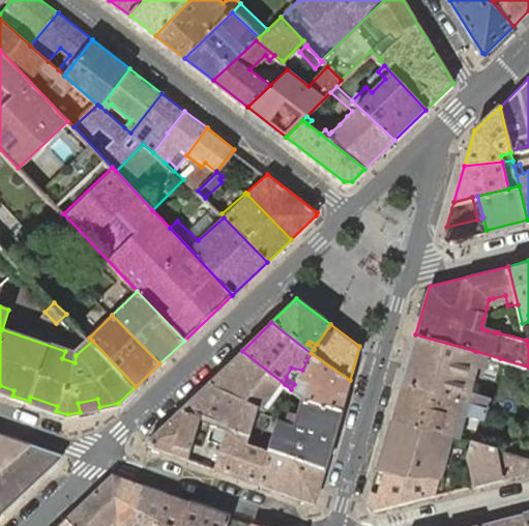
[(475,351),(415,334),(402,382),(454,398),(461,400),(487,408),(490,399),(478,395),(464,391),(472,359),(487,363),(498,366),(500,358),(476,351),(475,351)]
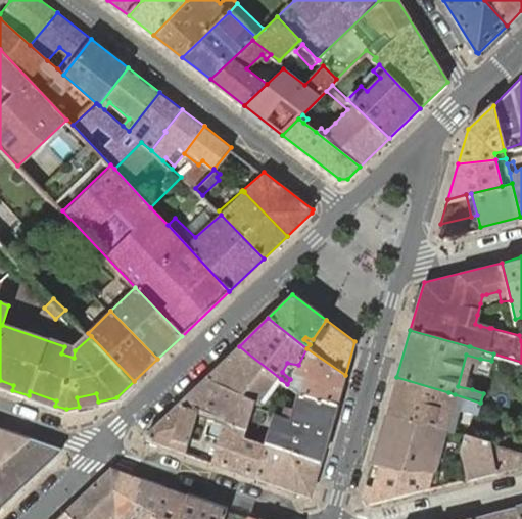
[(74,358),(75,350),(64,346),(61,354),(74,358)]
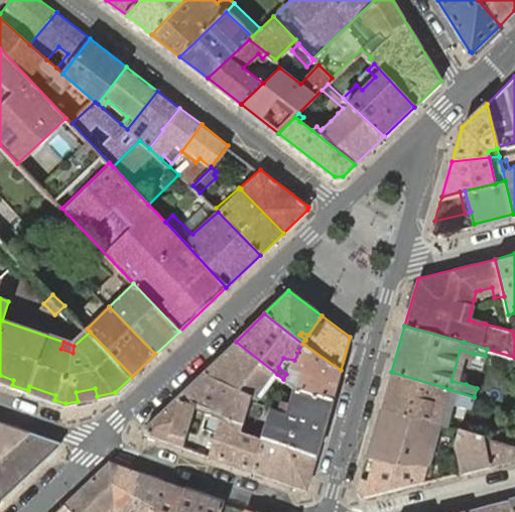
[(236,342),(203,373),(248,395),(251,396),(253,397),(257,392),(261,395),(277,374),(236,342)]
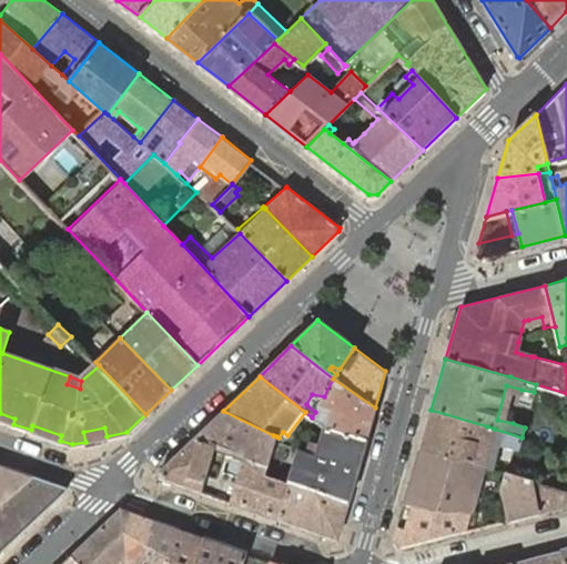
[(312,418),(313,419),(325,427),(366,439),(375,408),(333,379),(324,396),(315,412),(312,418)]
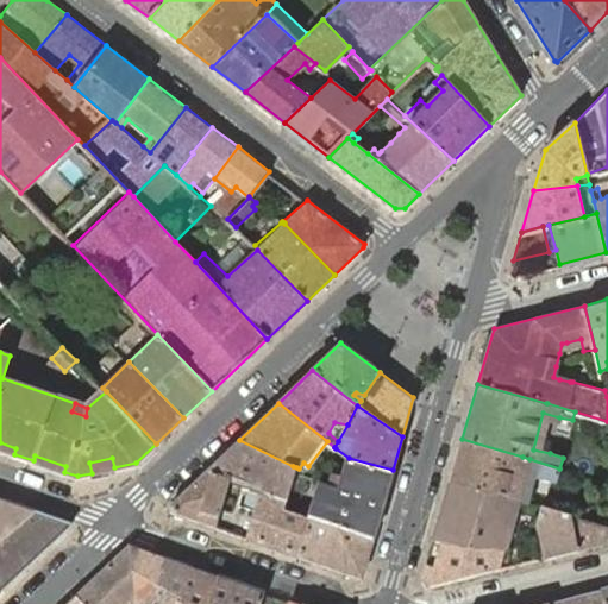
[(522,457),(462,439),(450,482),(512,497),(518,499),(520,499),(522,491),(527,472),(556,480),(559,469),(530,459),(522,457)]
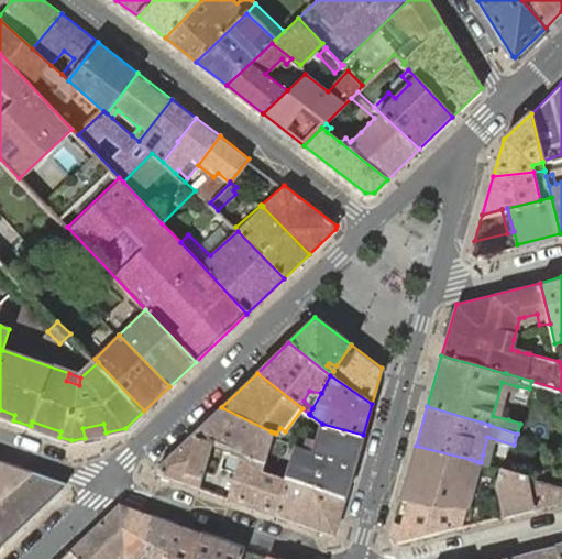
[(221,407),(191,436),(223,447),(241,453),(264,462),(267,455),(272,440),(274,433),(271,431),(221,407)]
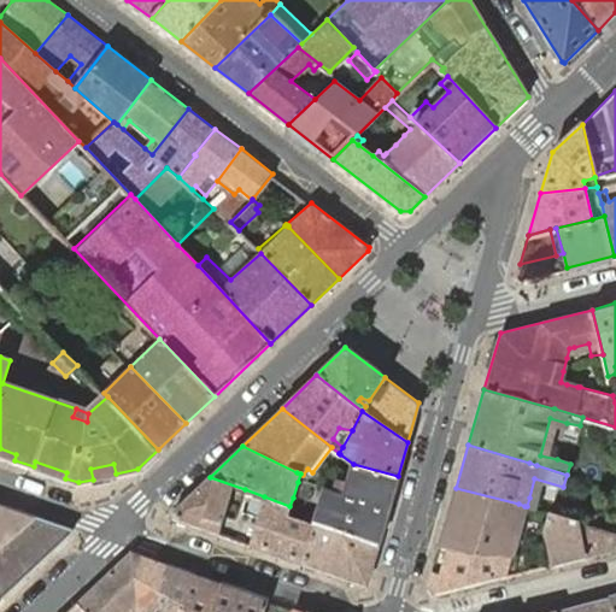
[(0,448),(0,454),(15,460),(16,454),(0,448)]
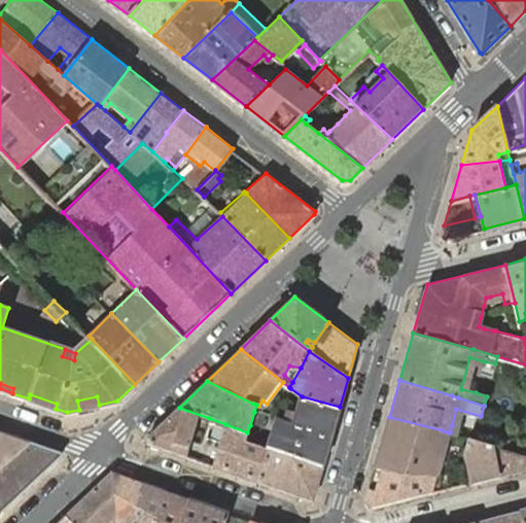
[(30,394),(29,398),(56,409),(57,404),(30,394)]
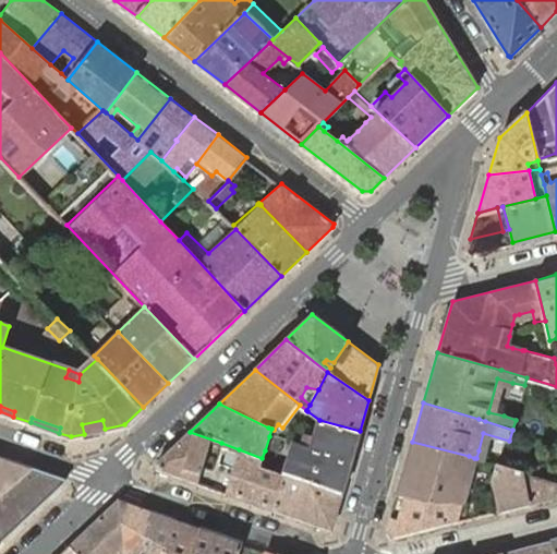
[(82,424),(84,434),(105,429),(103,420),(82,424)]
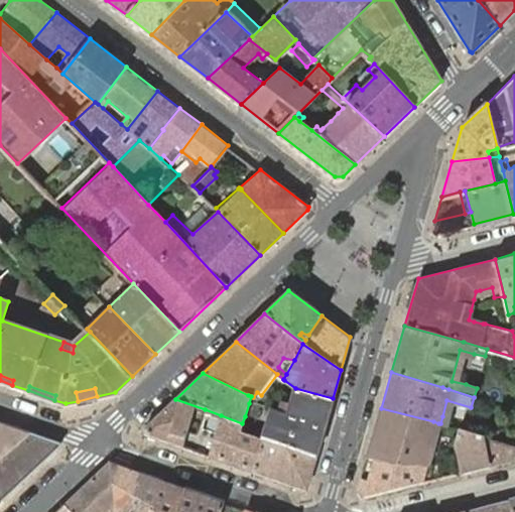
[(271,410),(263,438),(314,458),(333,398),(295,388),(290,404),(281,401),(278,412),(271,410)]
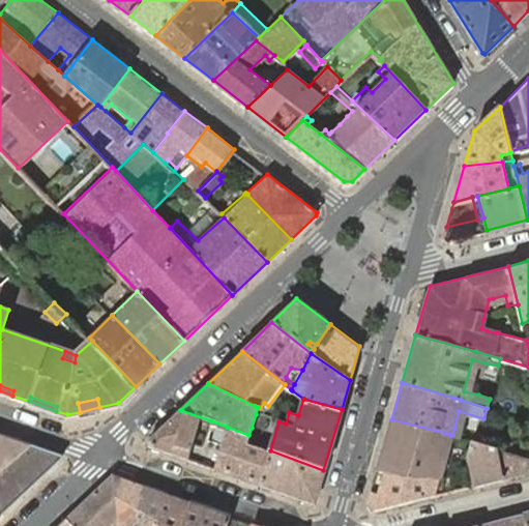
[(149,443),(188,458),(193,442),(198,424),(208,427),(210,420),(180,410),(148,440),(149,443)]
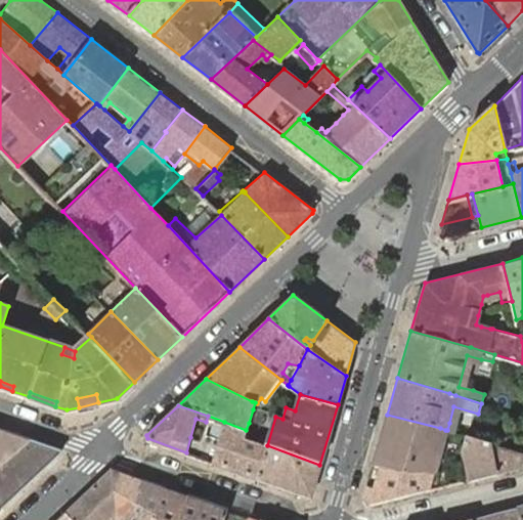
[(374,461),(373,463),(406,472),(434,471),(445,430),(440,428),(387,415),(380,438),(383,439),(381,446),(377,462),(374,461)]
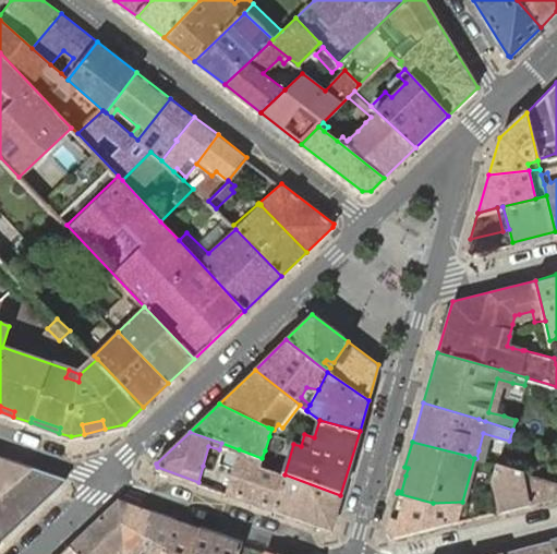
[(203,466),(198,482),(227,492),(274,507),(285,474),(283,474),(274,471),(259,466),(262,458),(239,449),(234,467),(216,460),(214,470),(203,466)]
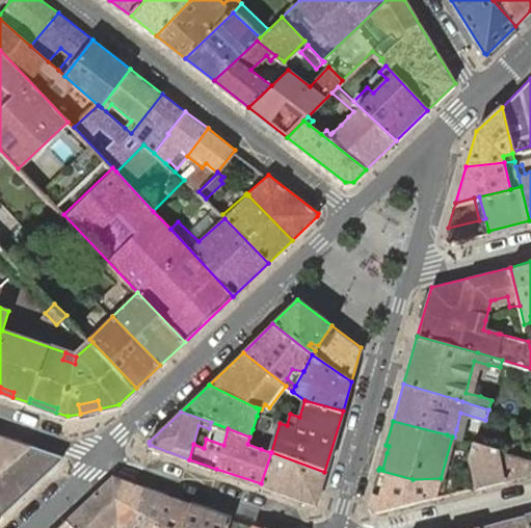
[(0,471),(29,445),(0,434),(0,471)]
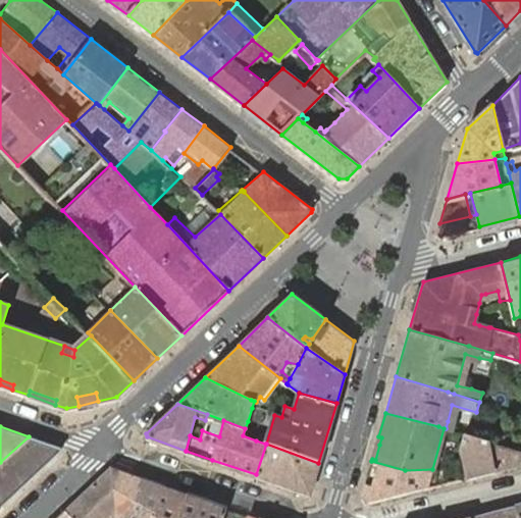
[(466,477),(496,470),(488,442),(464,433),(460,446),(466,477)]
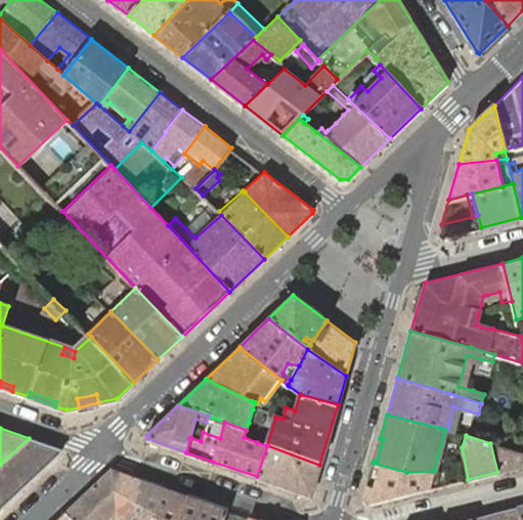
[(29,438),(0,464),(0,509),(61,452),(61,450),(60,449),(29,438)]
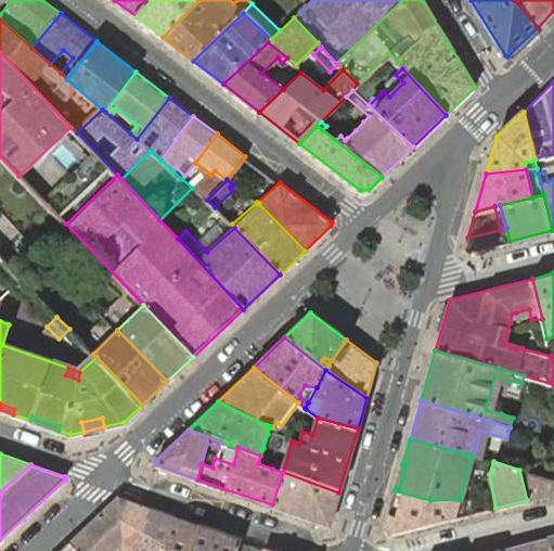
[(527,500),(553,492),(553,479),(519,470),(527,500)]
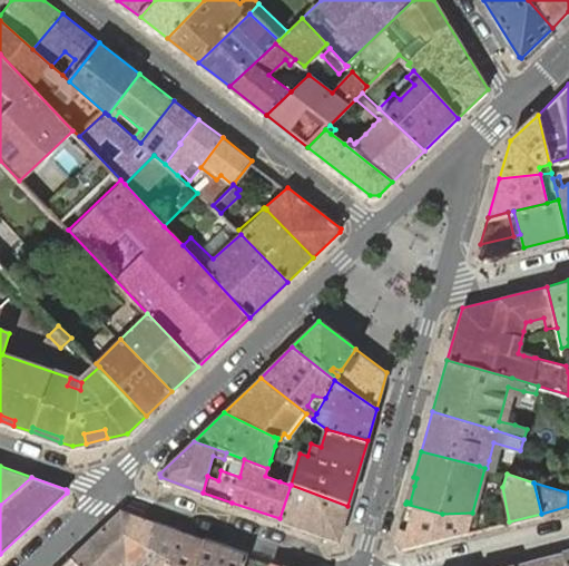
[(291,485),(280,518),(339,539),(347,506),(291,485)]
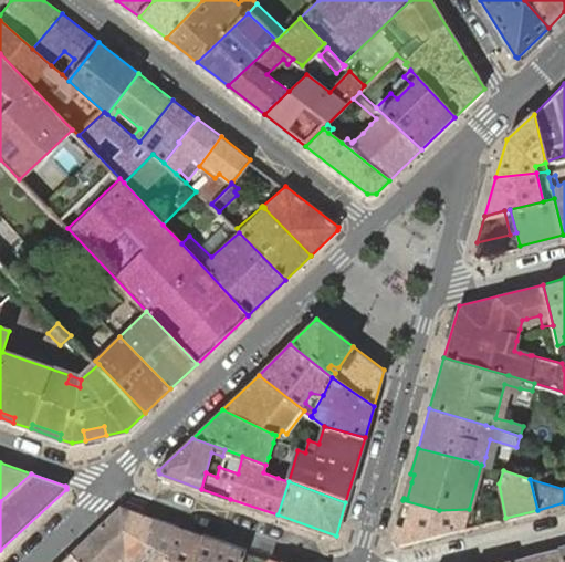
[(399,543),(466,527),(470,509),(469,509),(439,510),(403,500),(393,536),(399,543)]
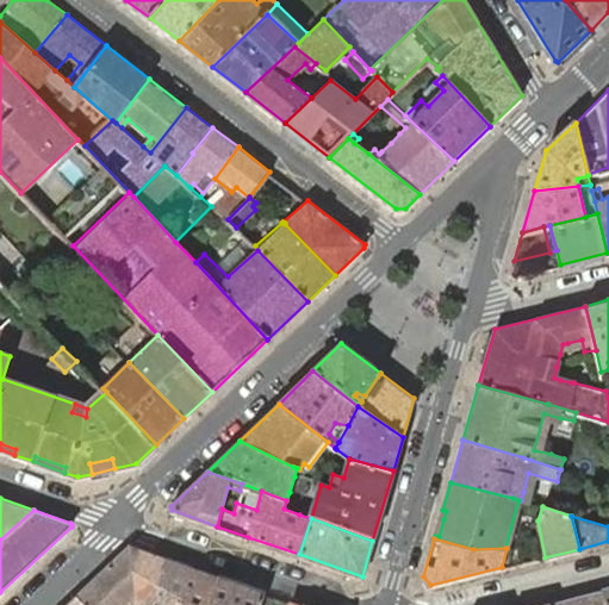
[(76,596),(85,604),(122,604),(136,592),(126,582),(138,548),(130,544),(76,596)]
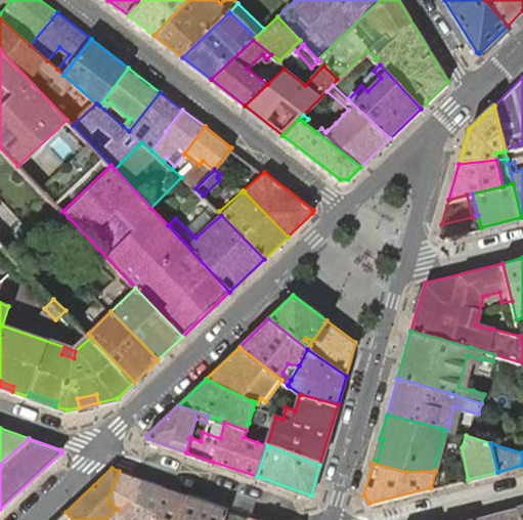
[(117,509),(104,519),(128,519),(142,478),(119,471),(109,501),(117,509)]
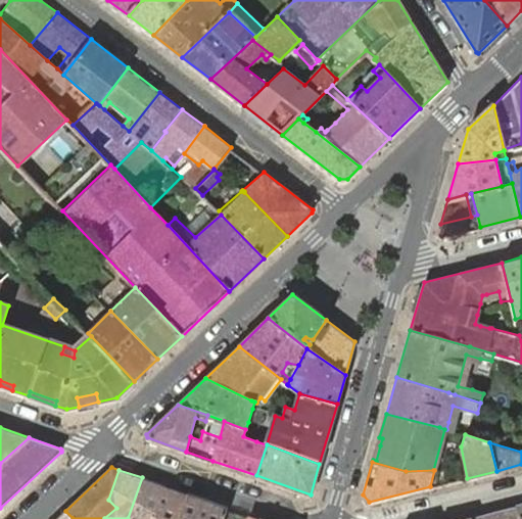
[(153,518),(165,486),(142,477),(128,518),(153,518)]
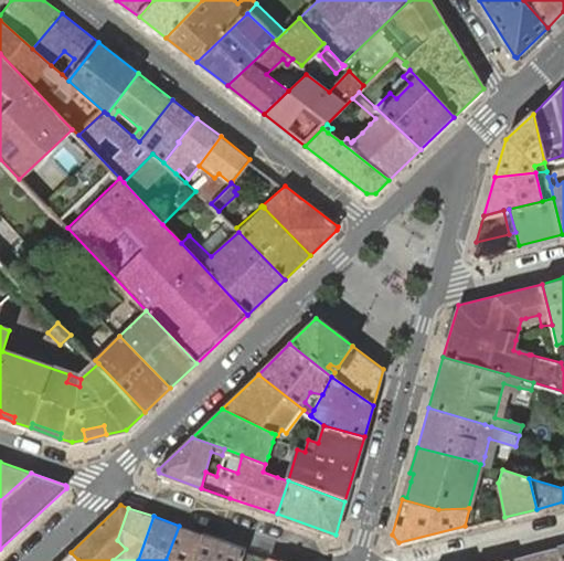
[(193,560),(203,533),(179,526),(166,560),(193,560)]
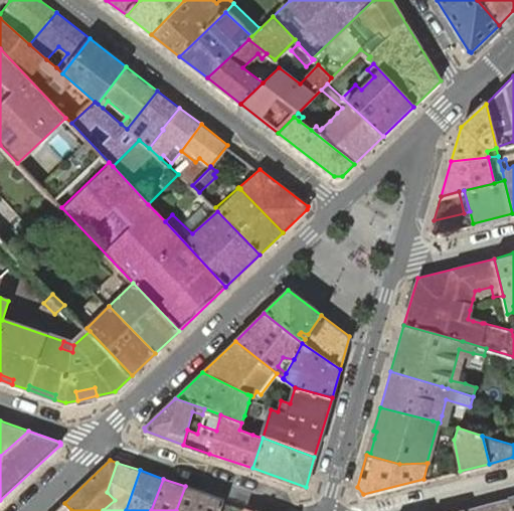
[(218,510),(223,500),(185,486),(176,510),(218,510)]
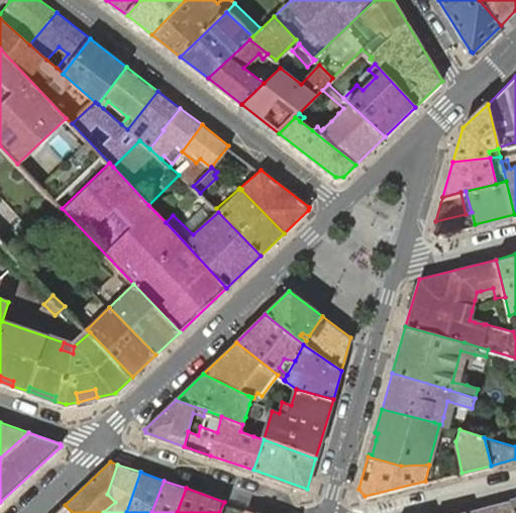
[(513,512),(511,500),(467,511),(467,512),(513,512)]
